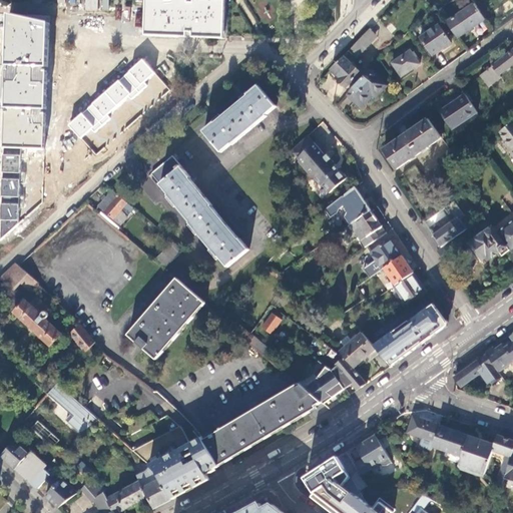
[(84,0),(84,10),(97,10),(97,0),(84,0)]
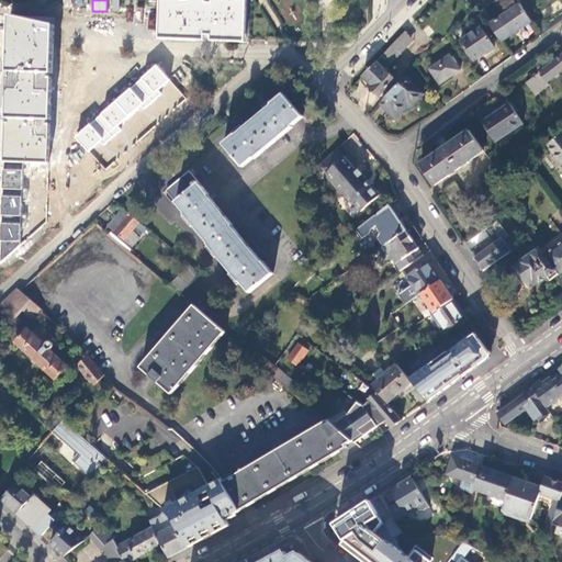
[(108,0),(109,11),(119,11),(117,0),(108,0)]
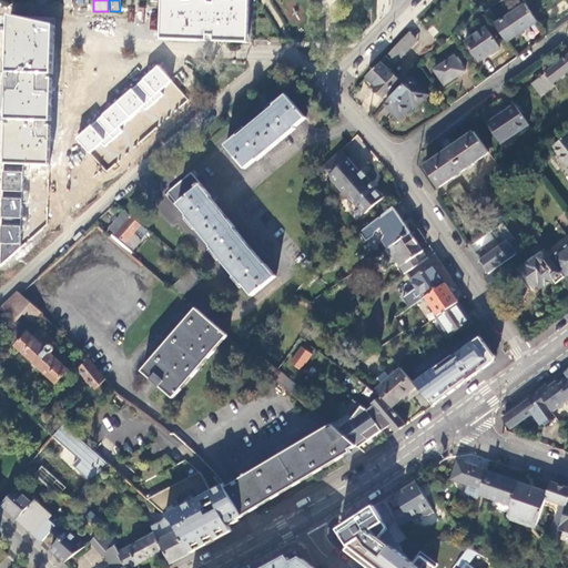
[(254,0),(162,0),(161,38),(253,43),(254,0)]
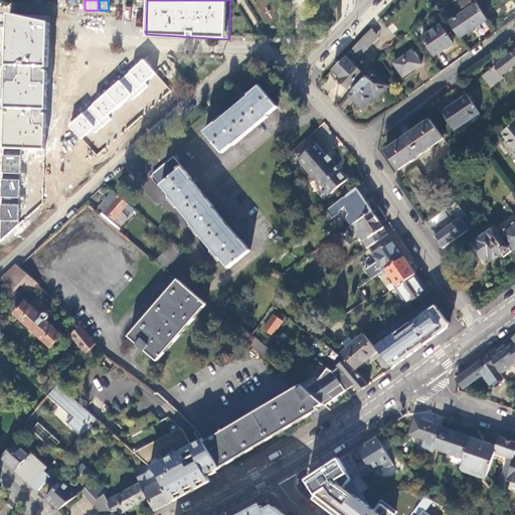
[(488,20),(482,12),(477,4),(449,23),(460,38),(471,31),(469,28),(474,24),(476,27),(488,20)]
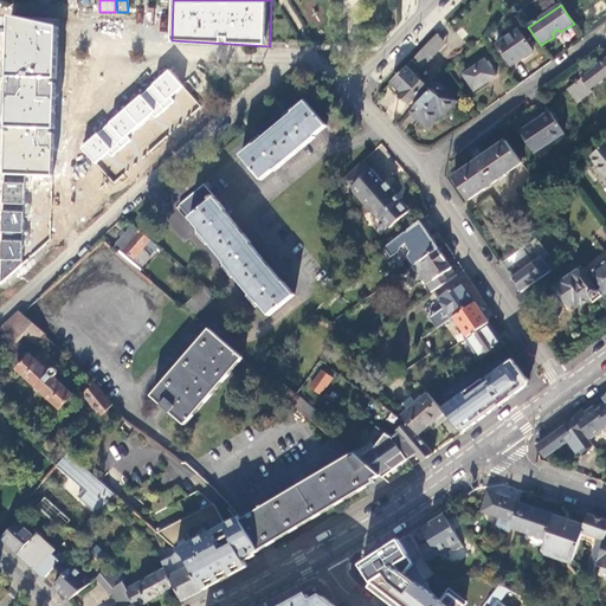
[(8,17),(5,172),(25,173),(51,174),(58,27),(8,17)]
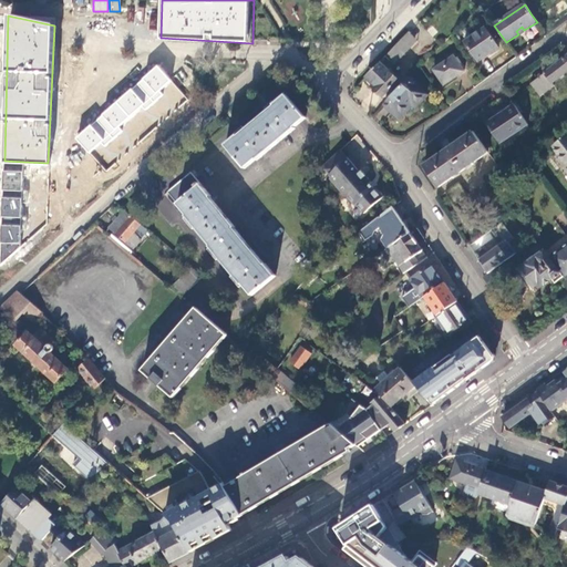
[(465,42),(478,62),(500,48),(485,28),(465,42)]
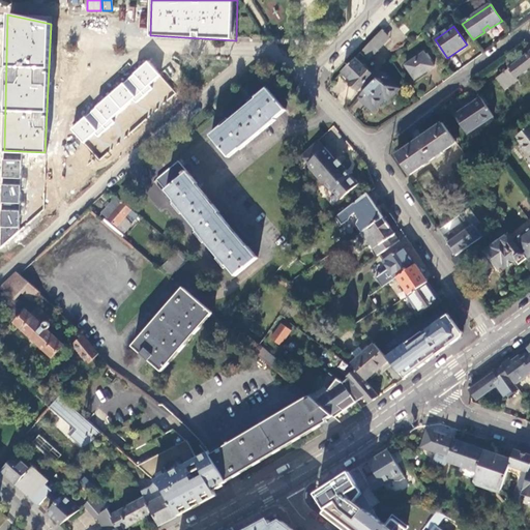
[(391,37),(383,30),(361,53),(370,60),(391,37)]
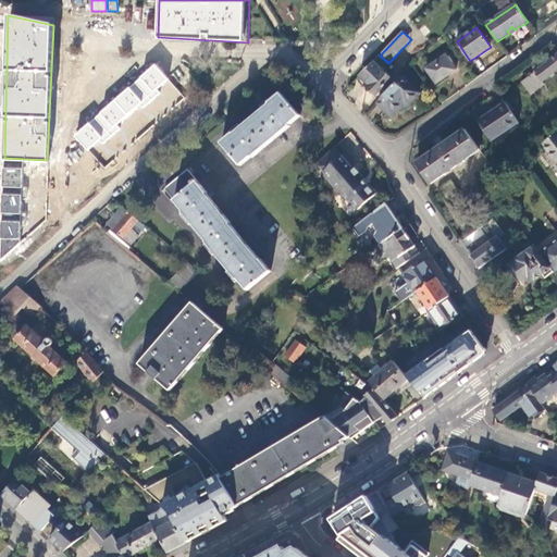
[(521,83),(531,95),(545,84),(543,82),(556,71),(556,51),(555,49),(539,61),(536,59),(531,63),(537,71),(534,73),(521,83)]
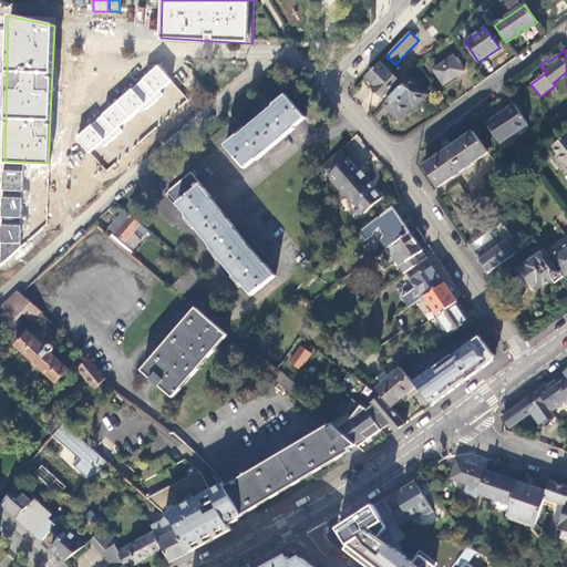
[(387,57),(367,78),(377,86),(374,89),(383,98),(399,81),(389,71),(395,64),(387,57)]
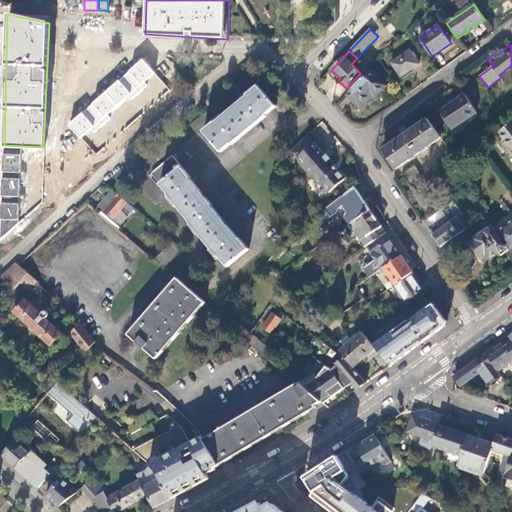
[(391,63),(401,77),(419,65),(409,51),(391,63)]
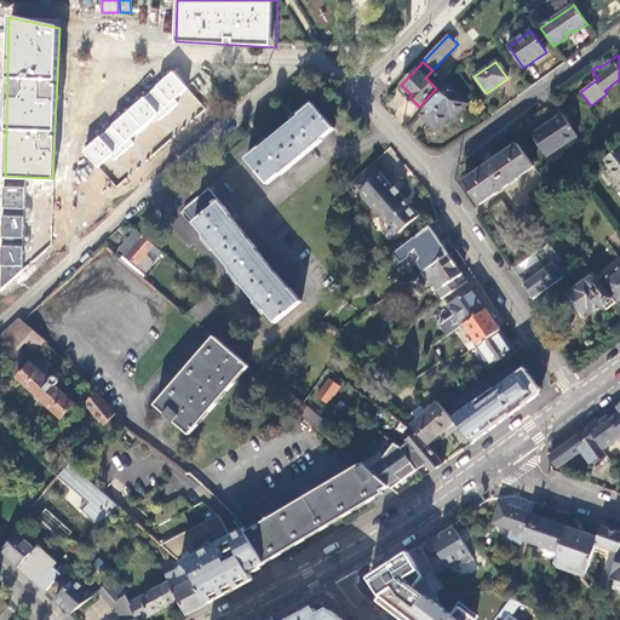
[(174,99),(187,89),(171,72),(84,151),(99,168),(112,158),(115,161),(133,144),(131,142),(156,116),(161,121),(178,103),(174,99)]
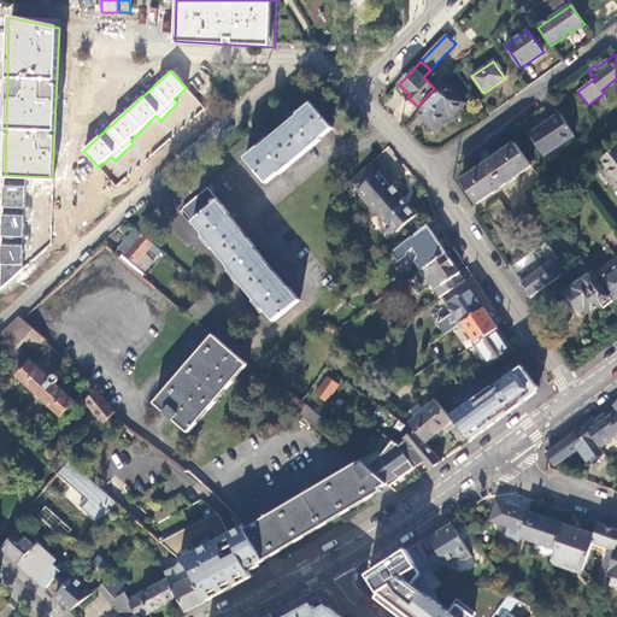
[(446,86),(418,113),(434,128),(448,113),(452,116),(464,103),(446,86)]
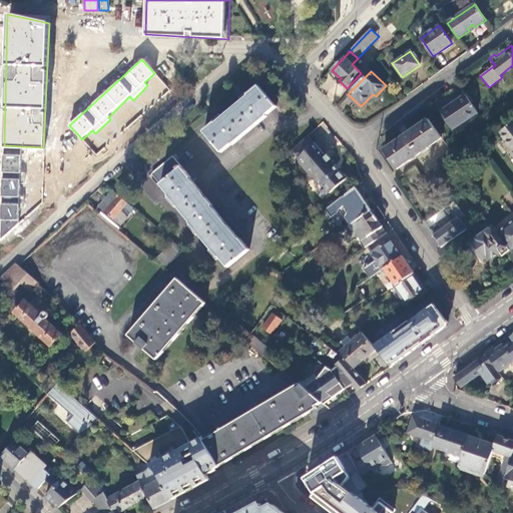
[(204,131),(222,152),(232,145),(268,116),(267,115),(277,107),(259,86),(248,94),(246,92),(242,95),(239,98),(242,101),(222,117),(219,114),(215,118),(212,120),(214,123),(204,131)]
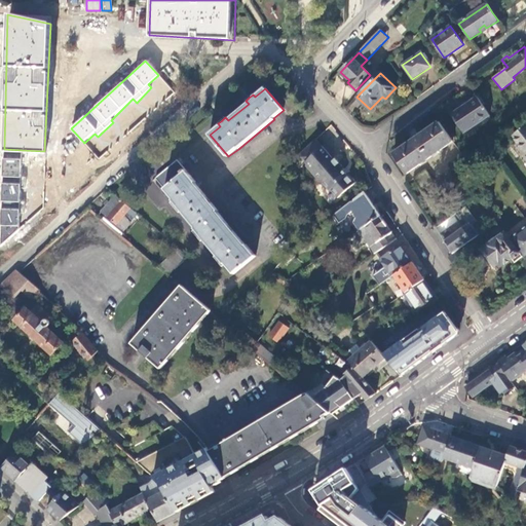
[(490,116),(478,98),(451,115),(464,134),(490,116)]
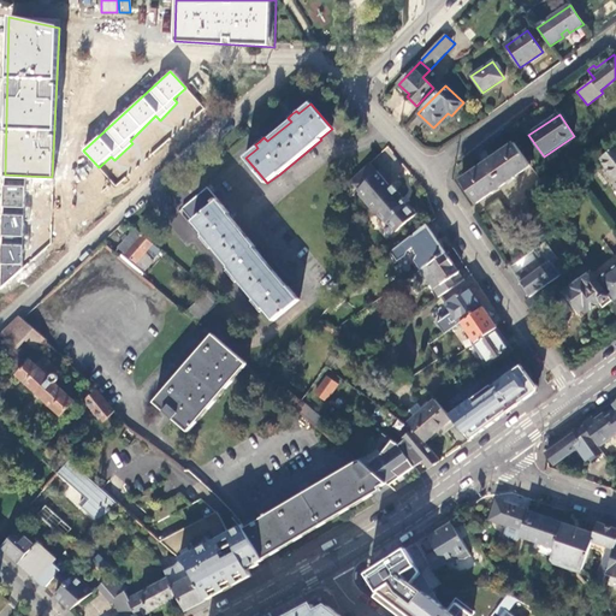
[(531,166),(515,143),(492,159),(490,157),(481,163),(484,165),(460,181),(477,203),(531,166)]
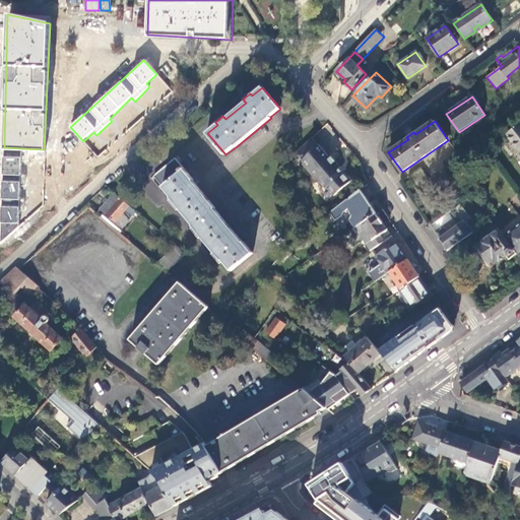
[(519,155),(519,123),(507,133),(519,150),(519,155)]
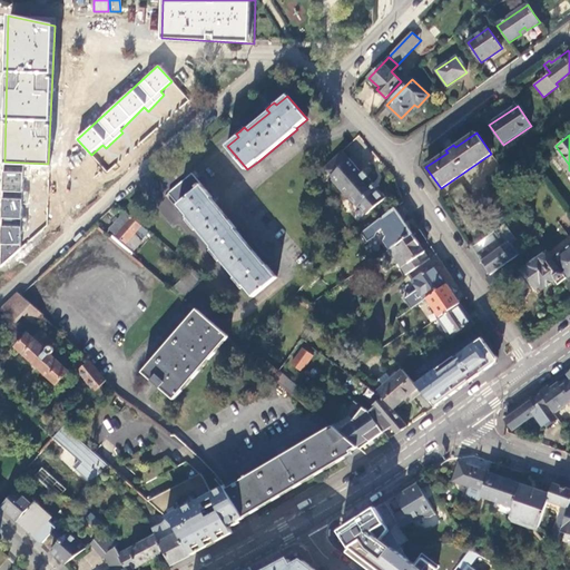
[(361,174),(343,151),(325,167),(349,196),(349,199),(352,204),(354,204),(356,204),(366,215),(386,198),(363,172),(361,174)]
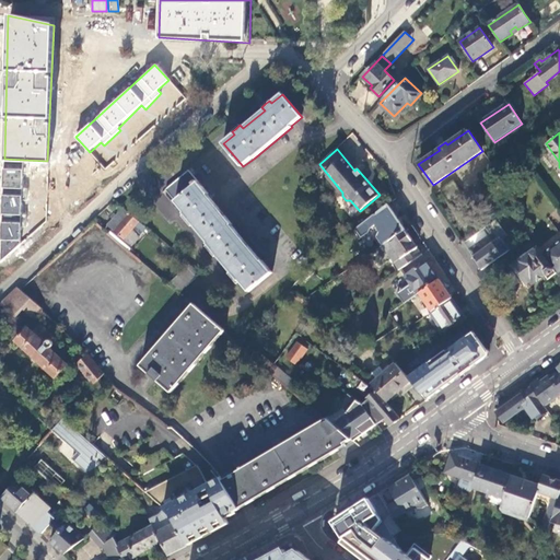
[(494,167),(502,162),(496,152),(490,155),(493,161),(491,162),(494,167)]
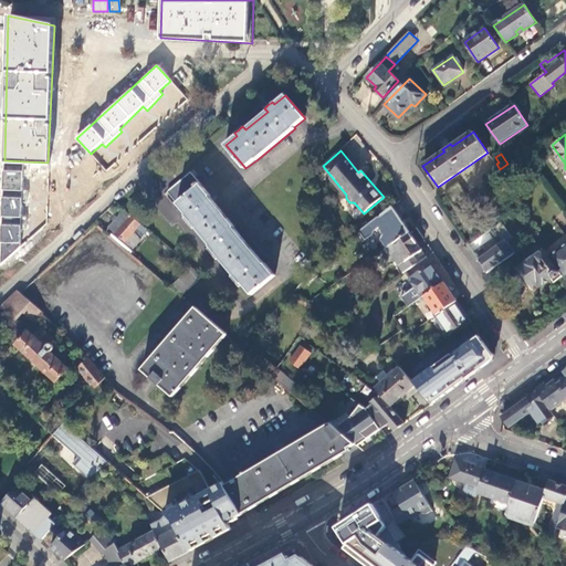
[(2,201),(1,263),(20,248),(23,161),(4,160),(2,201)]
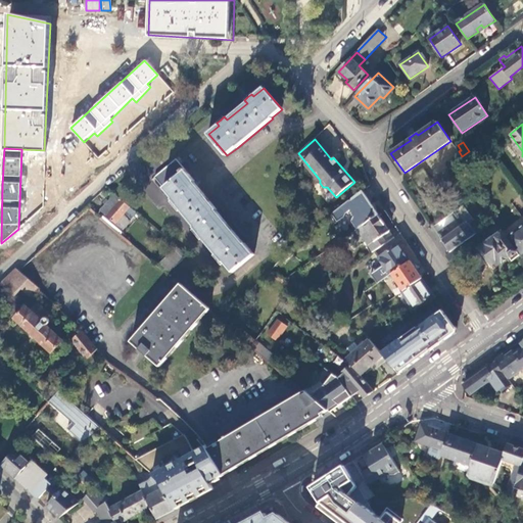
[(224,263),(232,272),(254,254),(245,243),(244,244),(217,210),(217,209),(194,182),(177,159),(155,178),(173,198),(170,201),(173,206),(178,211),(180,209),(195,227),(191,230),(195,235),(199,240),(202,238),(215,253),(212,255),(216,259),(221,266),(224,263)]
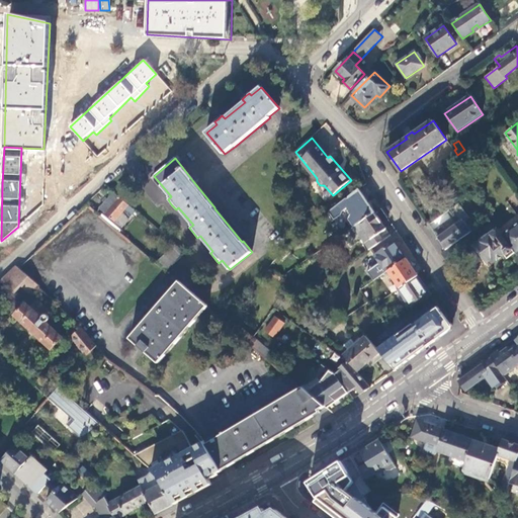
[(408,175),(417,187),(428,180),(420,167),(408,175)]
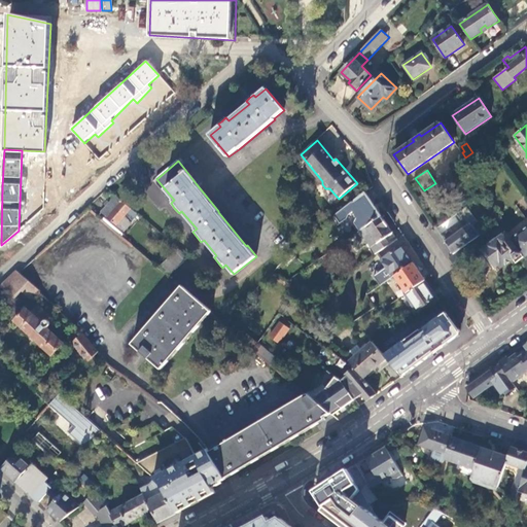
[(344,208),(359,231),(360,231),(381,216),(364,192),(344,208)]
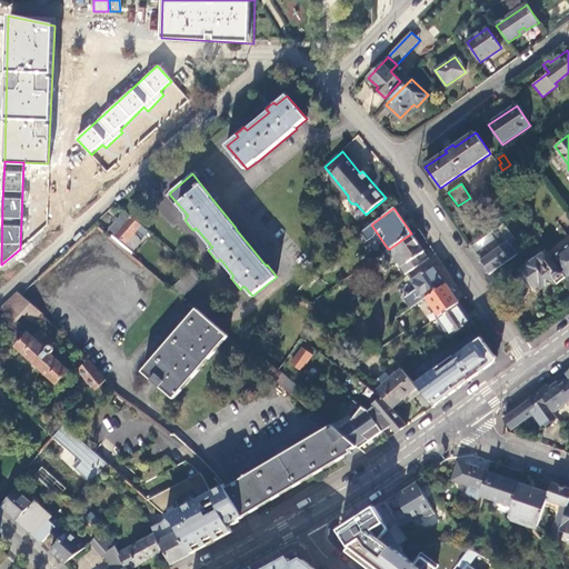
[(152,233),(126,211),(109,229),(135,250),(142,241),(135,235),(139,230),(146,237),(148,235),(150,237),(152,233)]
